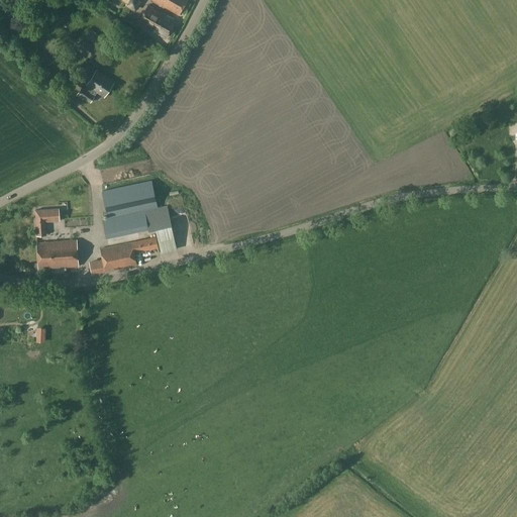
[(122,0),(127,3),(125,5),(133,10),(139,1),(137,0),(122,0)]
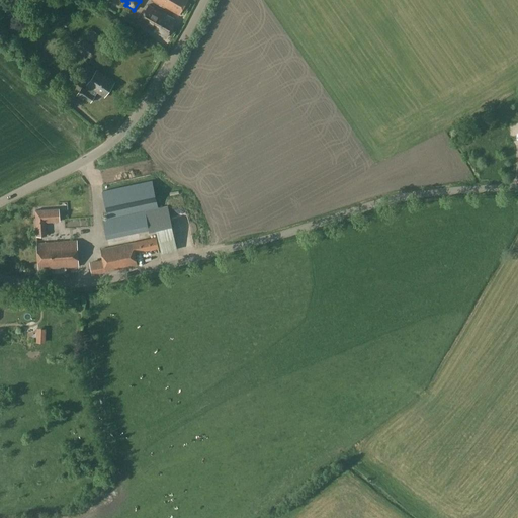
[(178,15),(186,0),(152,0),(178,15)]
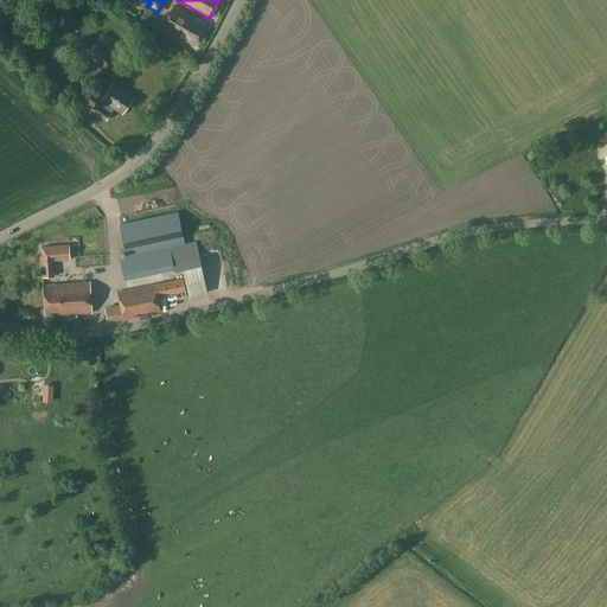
[(195,45),(205,26),(173,7),(163,26),(195,45)]
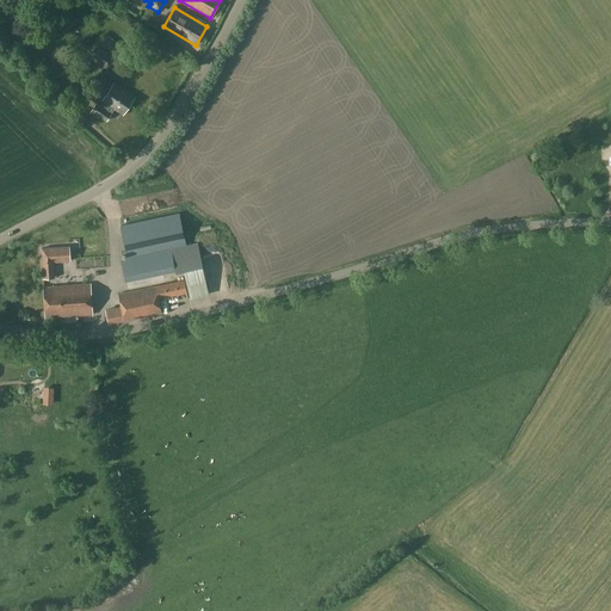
[(106,68),(112,59),(99,49),(92,59),(106,68)]
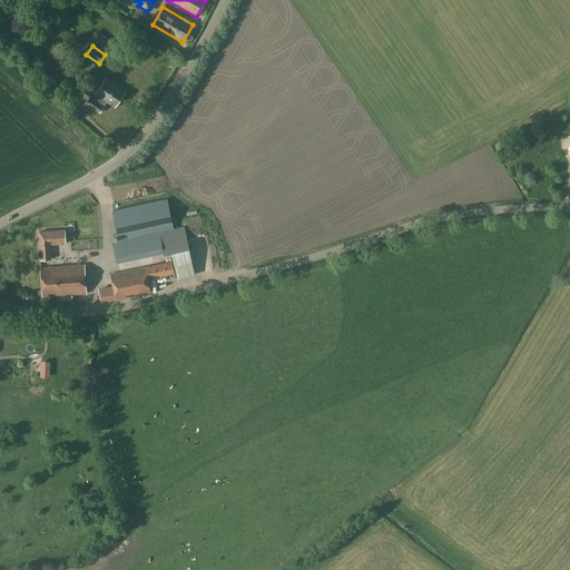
[(46,90),(55,80),(48,75),(39,85),(46,90)]
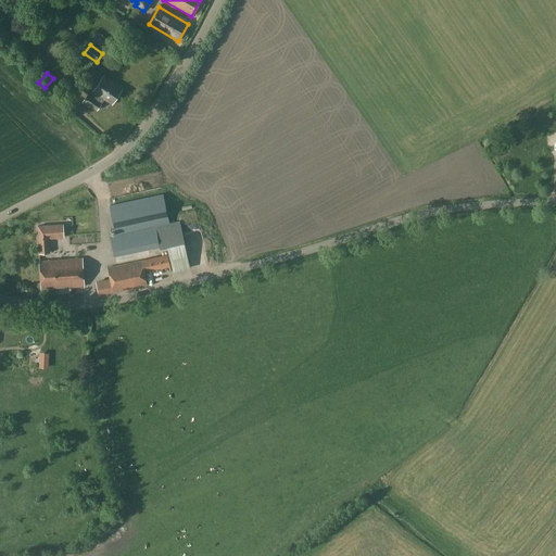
[(112,104),(123,89),(104,76),(93,91),(90,97),(87,96),(83,101),(96,110),(101,102),(106,106),(110,103),(112,104)]
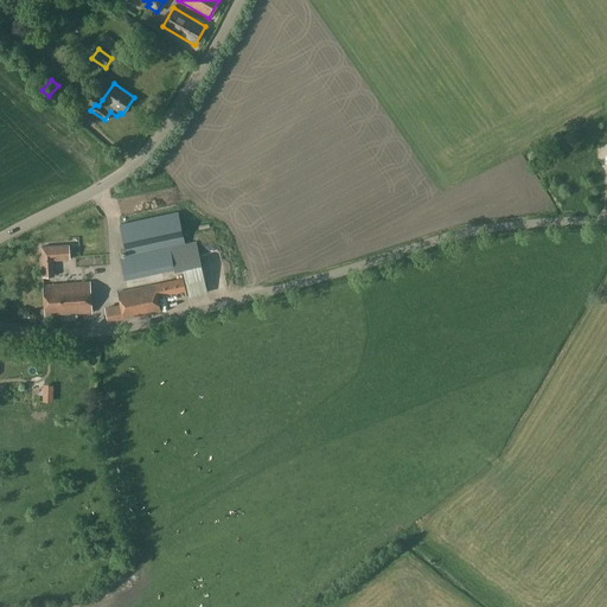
[(185,243),(178,211),(119,224),(126,256),(120,257),(125,279),(174,268),(181,266),(177,244),(185,243)]
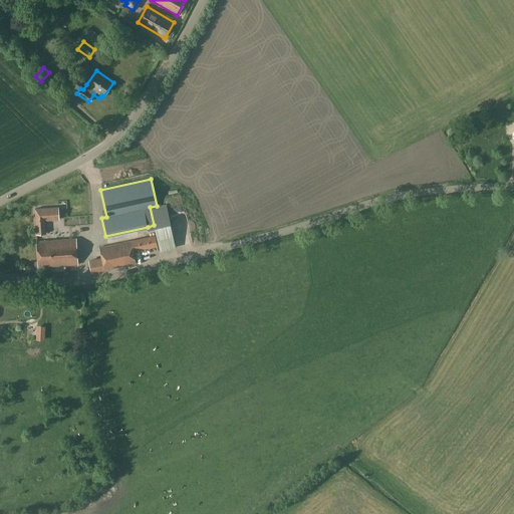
[(154,225),(148,227),(148,230),(156,228),(160,252),(176,248),(167,204),(157,206),(150,207),(154,225)]
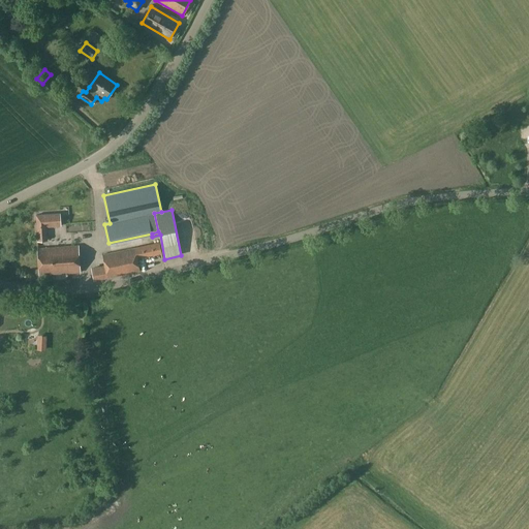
[(60,215),(37,216),(38,242),(48,241),(47,227),(61,226),(60,215)]
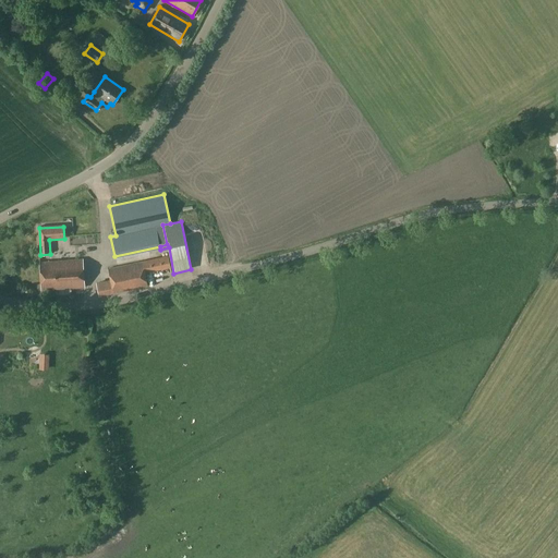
[(169,256),(143,262),(145,271),(145,273),(171,267),(169,256)]
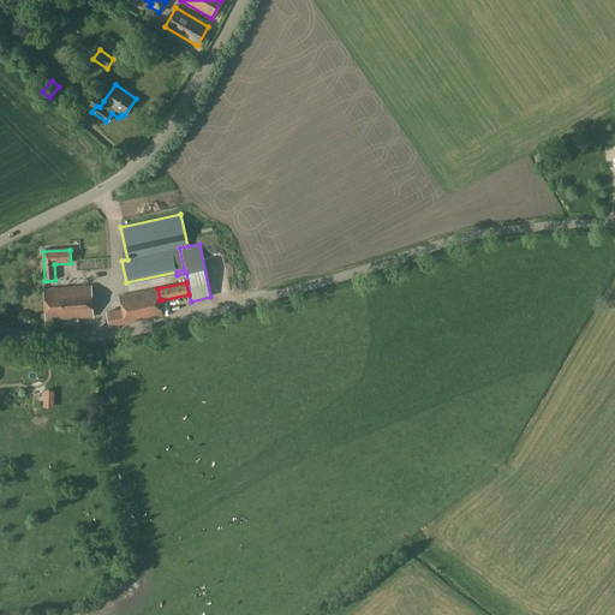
[(46,321),(93,317),(91,287),(45,290),(46,321)]
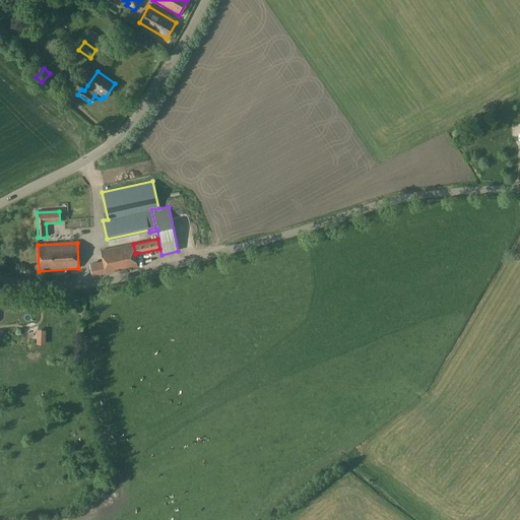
[(106,259),(89,263),(92,276),(137,267),(137,264),(135,254),(135,253),(133,244),(104,250),(106,259)]
